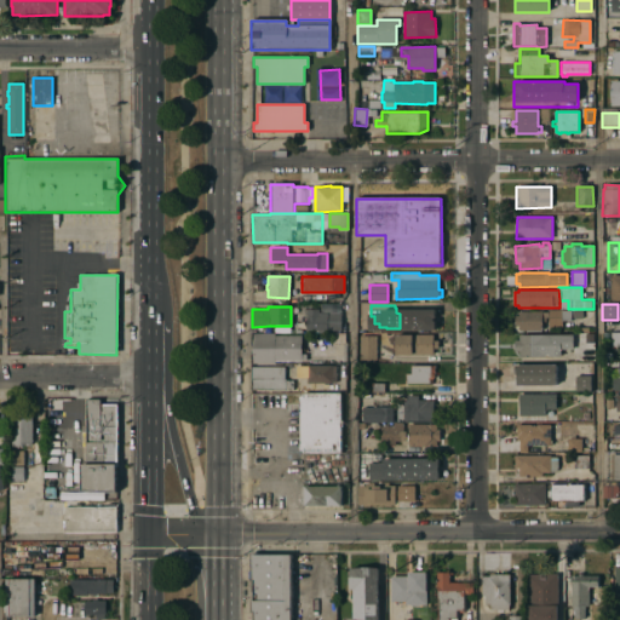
[(305,329),(306,309),(320,310),(320,314),(340,314),(340,331),(305,329)]
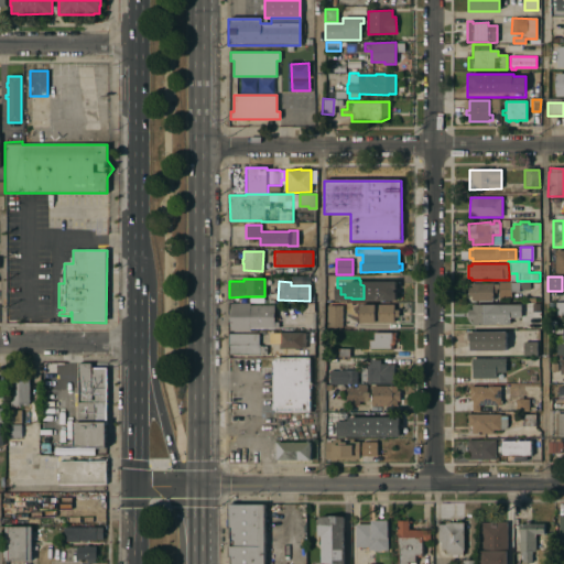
[(530,290),(519,290),(519,292),(510,292),(510,282),(529,282),(530,290)]
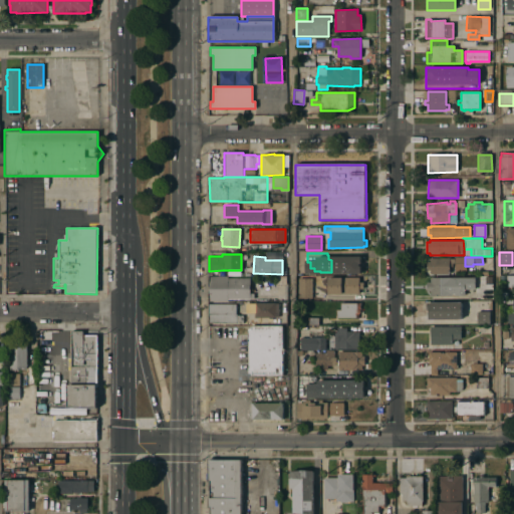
[(430,274),(430,271),(427,271),(427,262),(430,262),(430,259),(449,259),(454,259),(454,264),(452,264),(452,267),(450,267),(450,274),(430,274)]
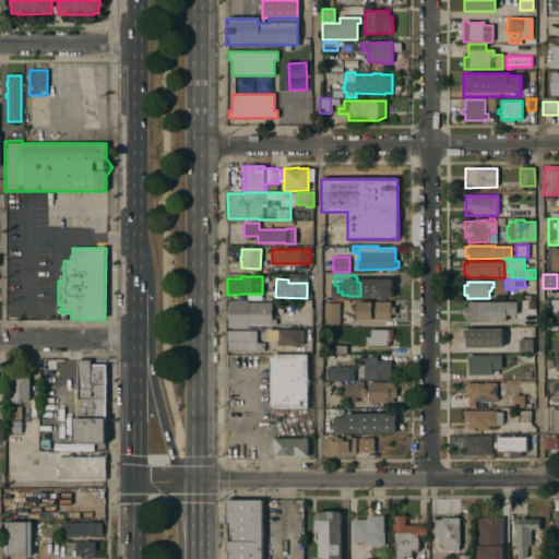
[(336,290),(336,295),(339,295),(339,299),(336,299),(336,300),(321,300),(321,286),(330,286),(330,290),(336,290)]
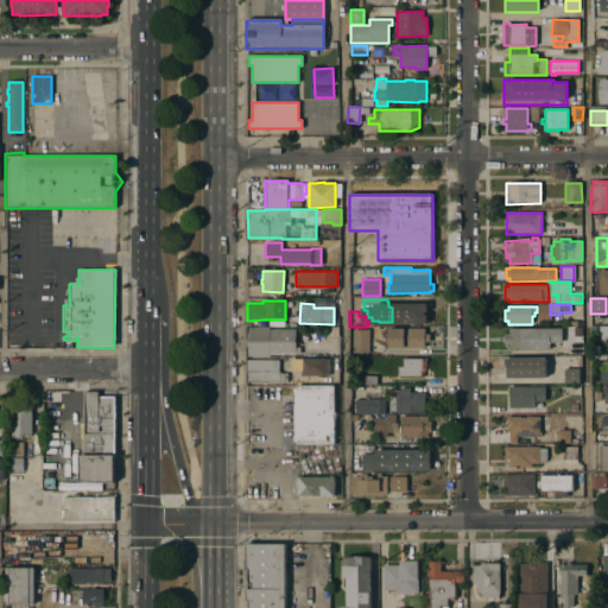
[(607,324),(599,325),(597,339),(607,339),(607,324)]
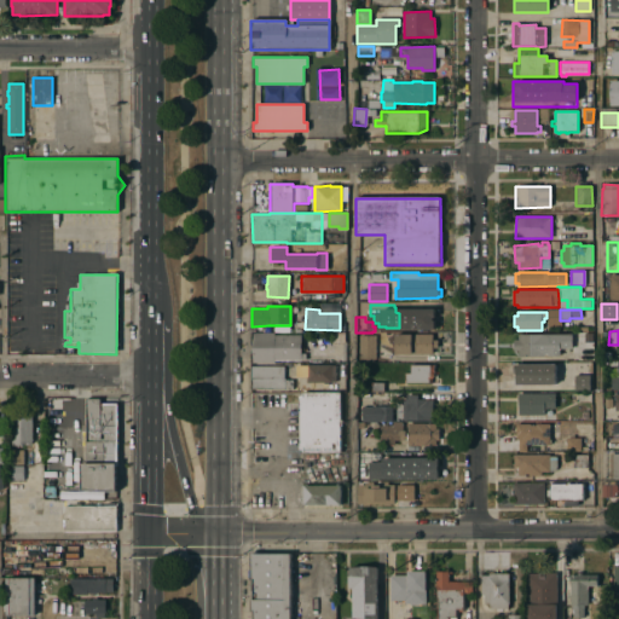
[(301,353),(305,353),(305,359),(301,359),(301,362),(275,362),(275,363),(252,363),(252,333),(273,333),(273,335),(301,335),(301,353)]
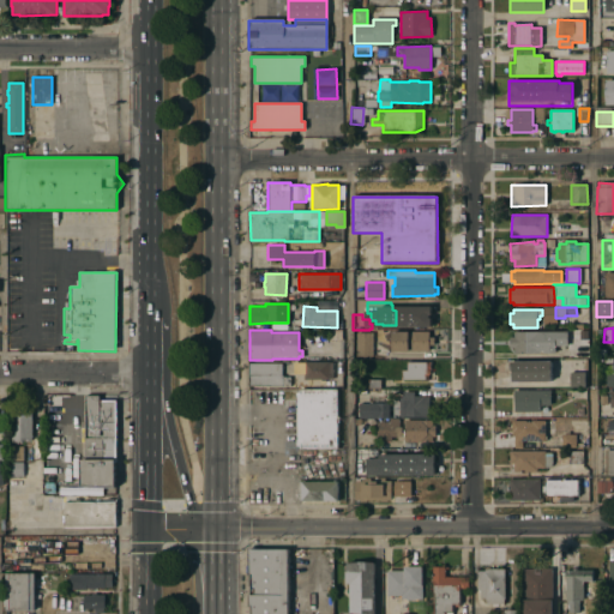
[(513,348),(510,349),(510,337),(513,337),(513,332),(567,331),(567,345),(554,345),(554,353),(543,353),(543,351),(540,351),(540,354),(513,354),(513,348)]
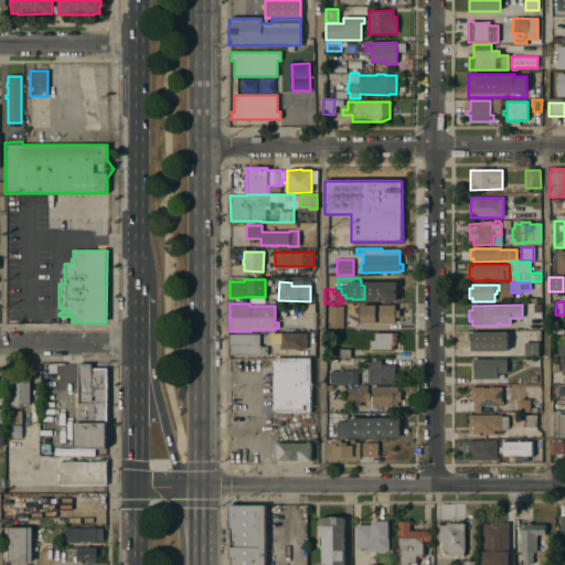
[(328,329),(328,306),(342,306),(342,329),(328,329)]
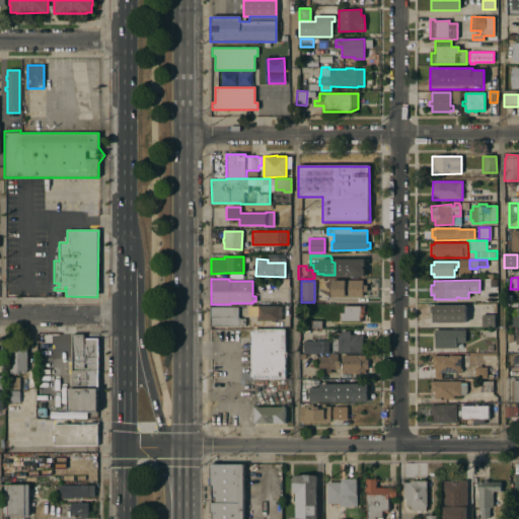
[(331,297),(331,292),(328,292),(328,286),(331,286),(331,281),(362,281),(362,286),(366,286),(366,292),(362,292),(362,297),(331,297)]
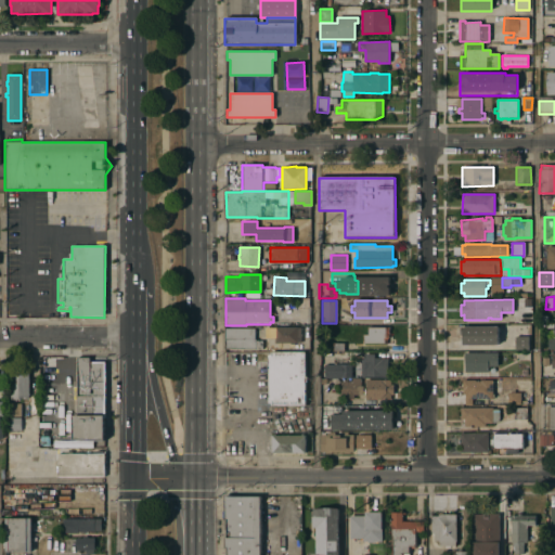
[(494,326),(494,327),(499,327),(499,347),(494,347),(494,348),(461,348),(461,327),(494,326)]
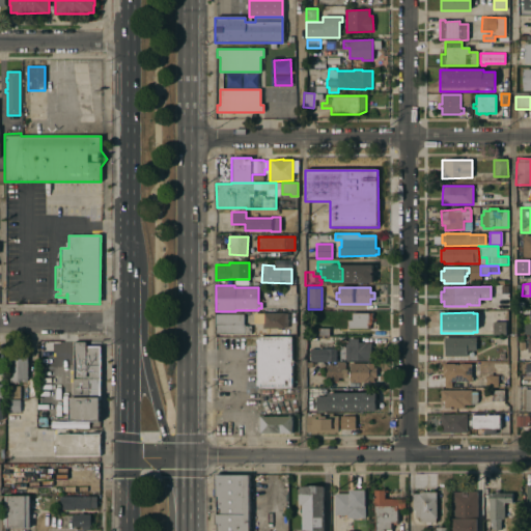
[(262,313),(287,313),(287,328),(262,329),(262,313)]
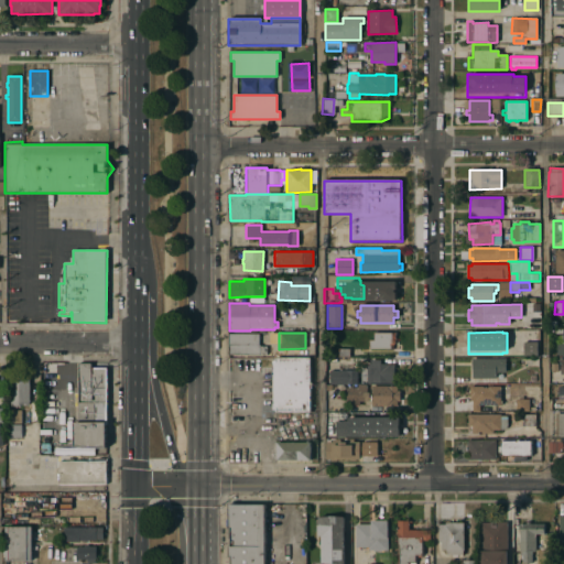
[(394,345),(392,346),(392,349),(369,349),(369,340),(373,340),(373,333),(396,333),(396,343),(394,345)]
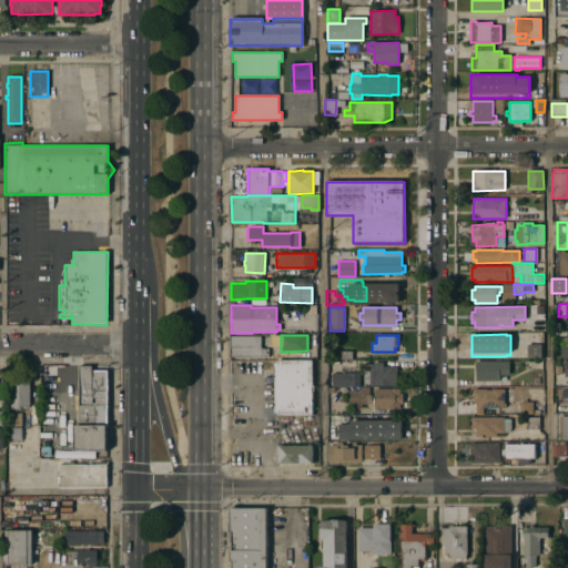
[(261,337),(261,348),(269,348),(269,357),(231,357),(231,336),(261,337)]
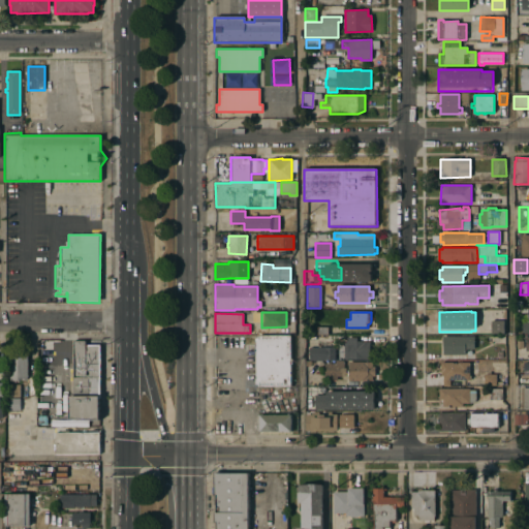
[(491,333),(491,320),(503,320),(503,333),(491,333)]
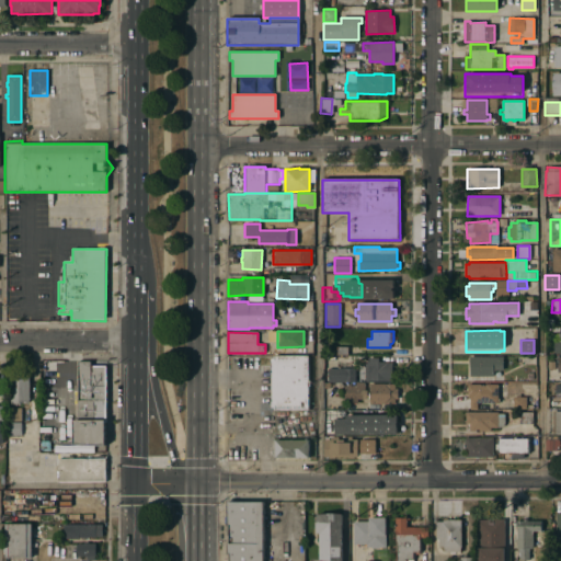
[(274,358),(274,356),(308,355),(308,409),(274,410),(274,407),(271,407),(271,358),(274,358)]
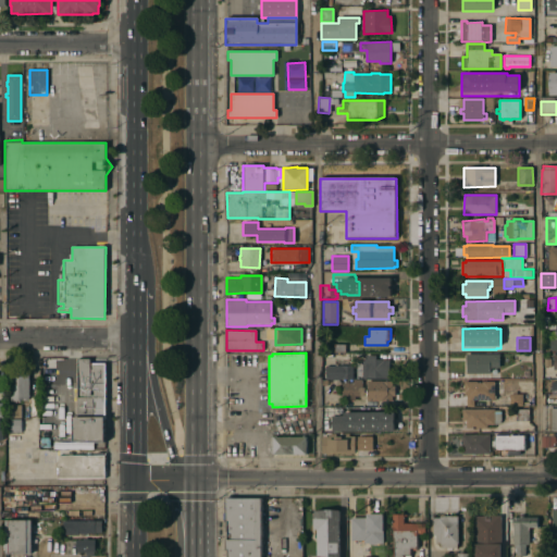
[(466,374),(466,355),(499,355),(499,368),(492,368),(492,370),(490,370),(490,373),(466,374)]
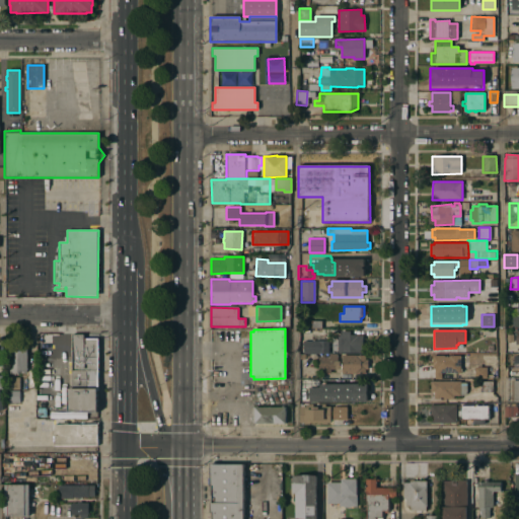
[(338,353),(338,336),(341,336),(341,331),(351,331),(351,336),(363,336),(363,353),(338,353)]
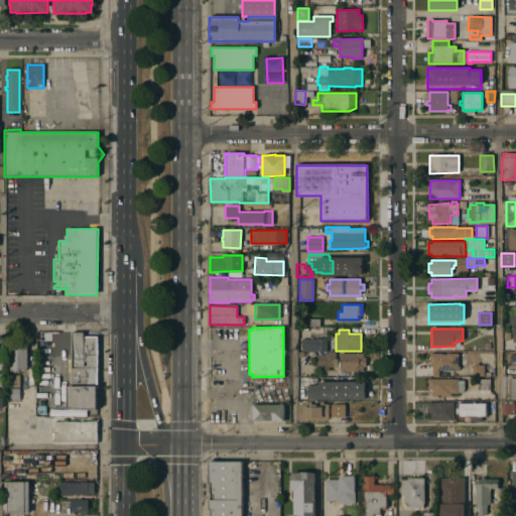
[(36,393),(37,333),(52,334),(51,393),(36,393)]
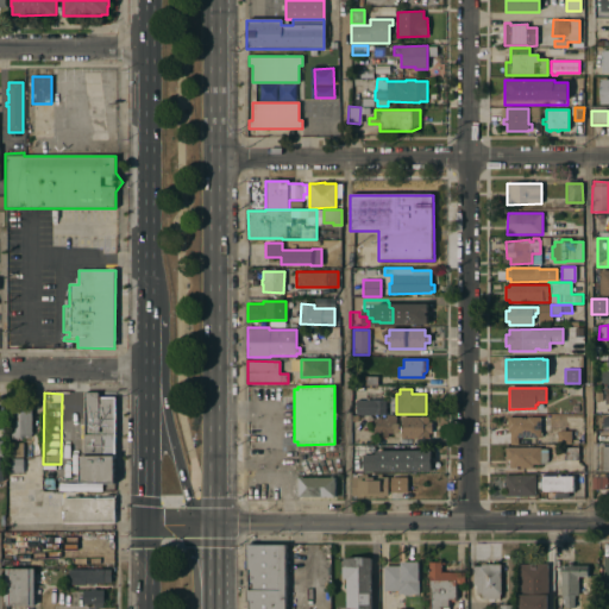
[(80,483),(80,456),(83,456),(85,393),(98,393),(98,397),(115,397),(114,484),(80,483)]
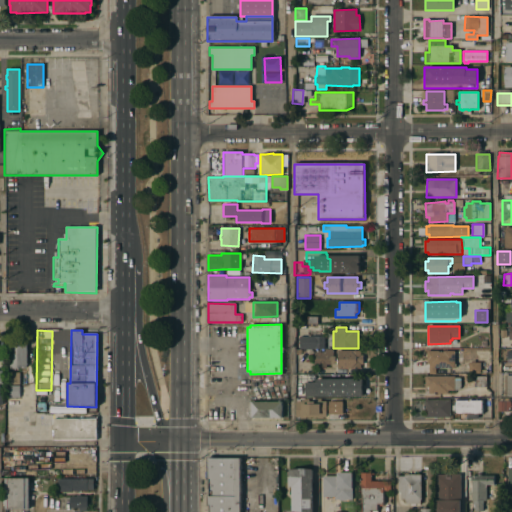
[(299,336),(324,336),(324,339),(327,339),(326,345),(324,345),(324,349),(299,349),(299,336)]
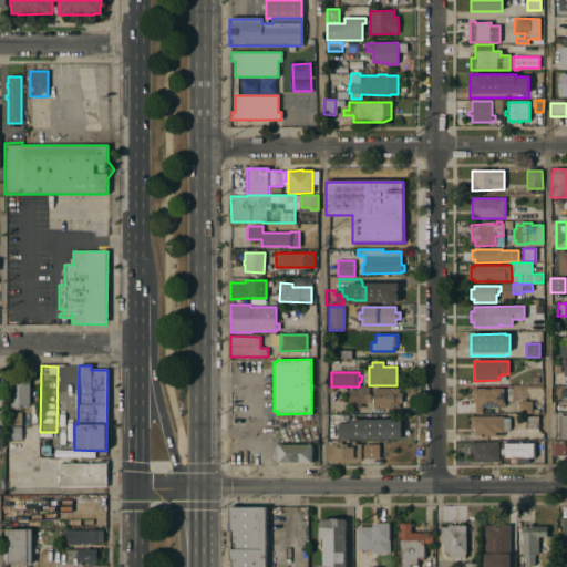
[(10,383),(29,382),(30,408),(10,408),(10,383)]
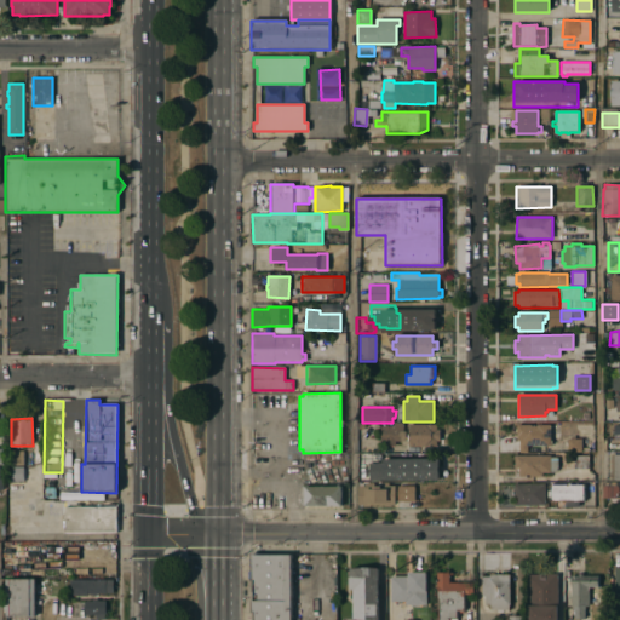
[(392,426),(392,423),(402,423),(402,431),(405,431),(405,442),(395,442),(395,446),(385,446),(385,442),(380,442),(380,426),(392,426)]
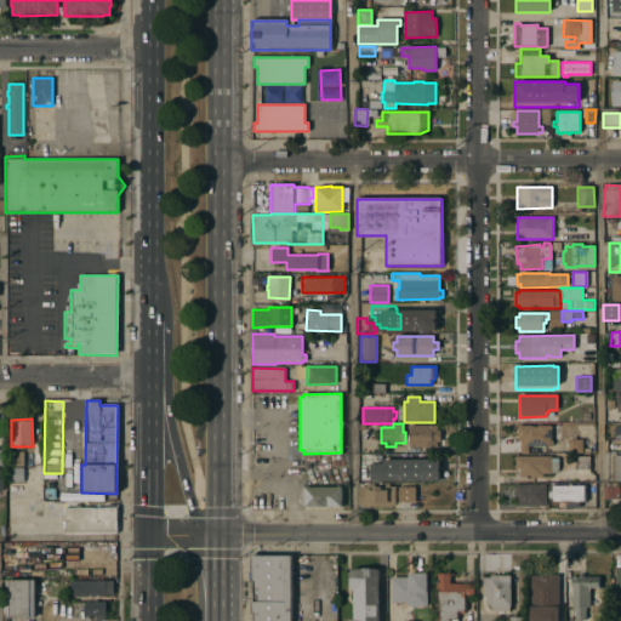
[(437,426),(437,431),(440,431),(440,443),(437,443),(437,448),(409,448),(409,425),(437,426)]
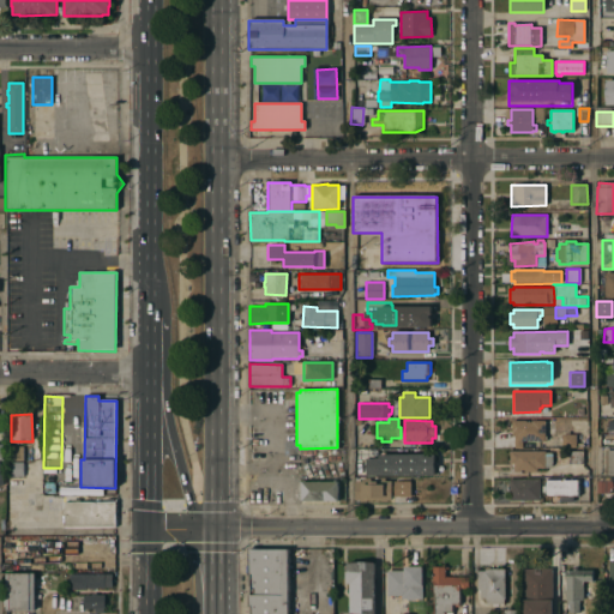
[(522,441),(522,447),(513,447),(513,435),(511,435),(511,421),(525,421),(525,422),(531,422),(531,421),(545,421),(545,441),(522,441)]
